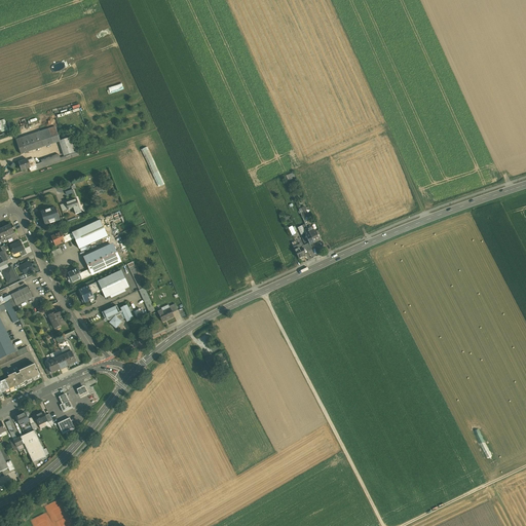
[(109,29),(97,34),(99,39),(111,34),(109,29)]
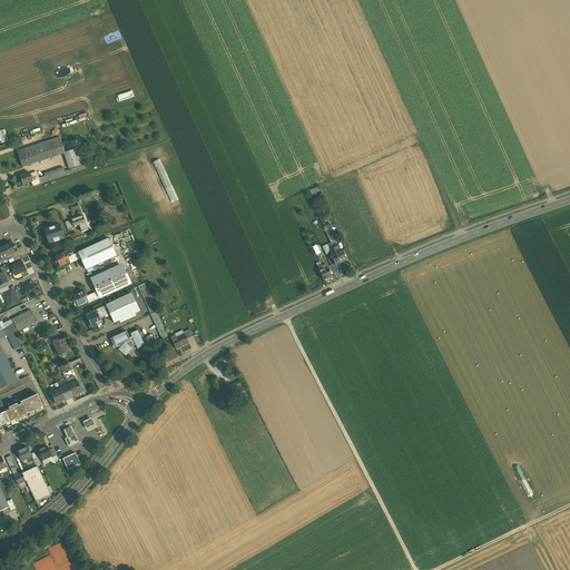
[(98,99),(100,111),(109,110),(107,98),(98,99)]
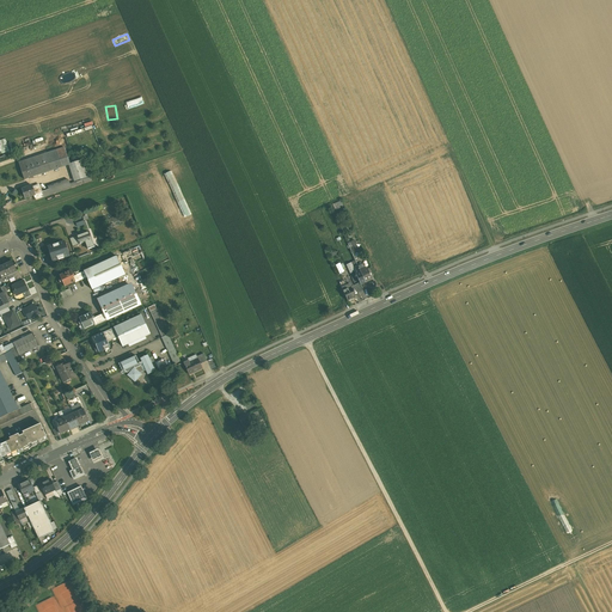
[(93,129),(99,142),(106,139),(101,126),(93,129)]
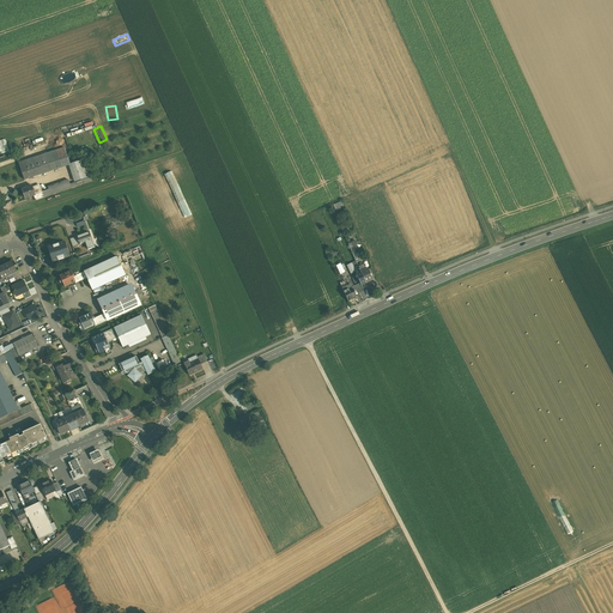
[(65,147),(36,158),(37,162),(44,159),(48,171),(70,164),(65,147)]
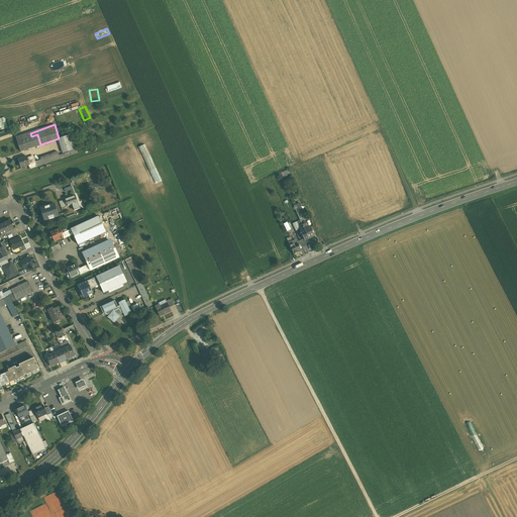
[(30,133),(16,137),(19,146),(24,145),(22,139),(31,136),(30,133)]
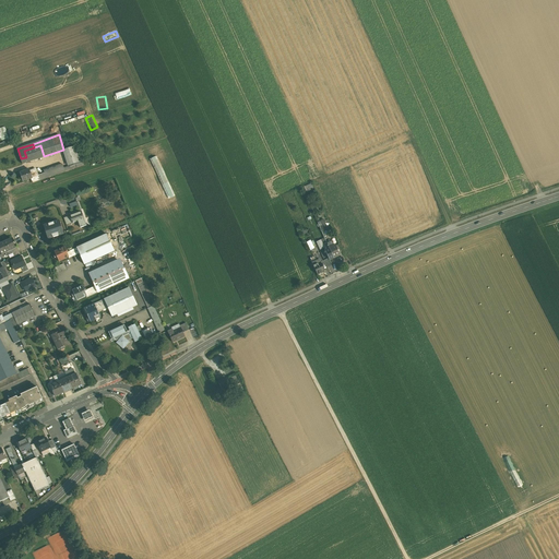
[(34,147),(24,151),(26,157),(31,155),(33,161),(44,156),(40,145),(34,147)]
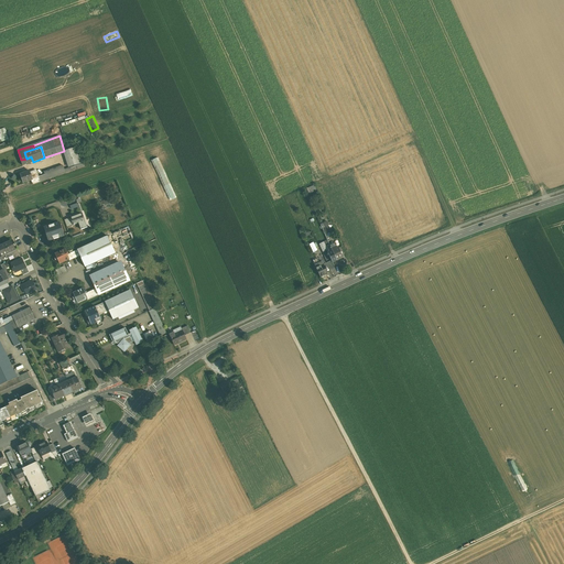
[(83,164),(77,147),(65,151),(71,169),(83,164)]
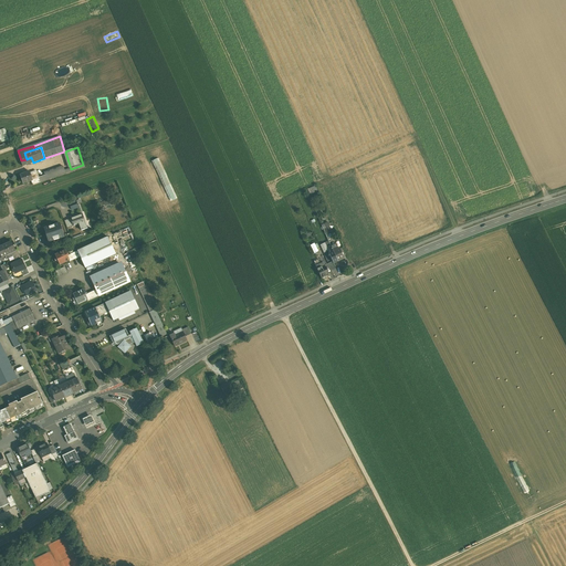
[(27,159),(21,160),(22,166),(33,163),(31,157),(27,159)]
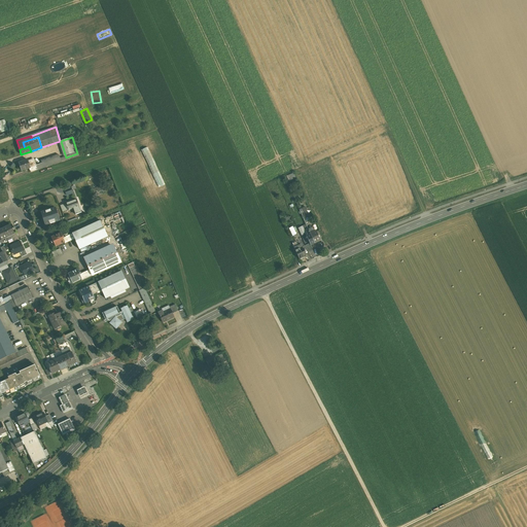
[(28,161),(19,163),(22,171),(29,169),(31,168),(29,163),(28,161)]
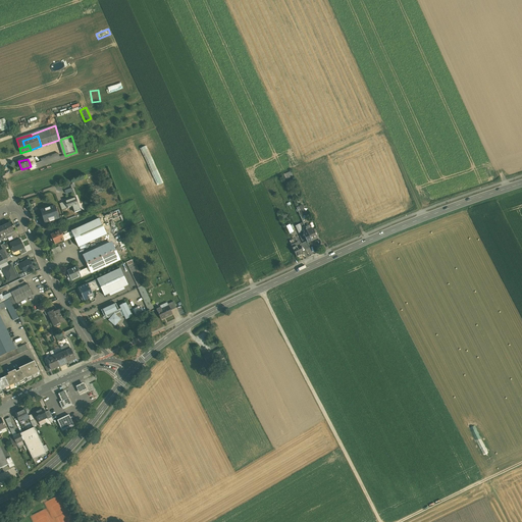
[(81,211),(75,198),(65,202),(67,209),(72,207),(74,213),(81,211)]
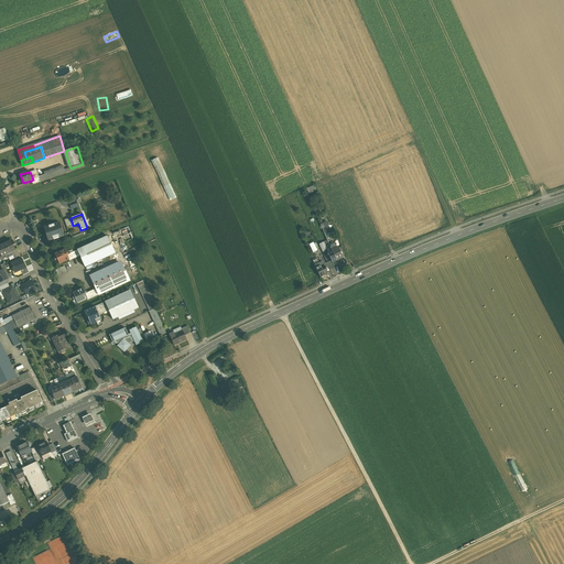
[(54,225),(49,226),(44,228),(49,241),(53,239),(60,237),(64,236),(60,223),(54,225)]
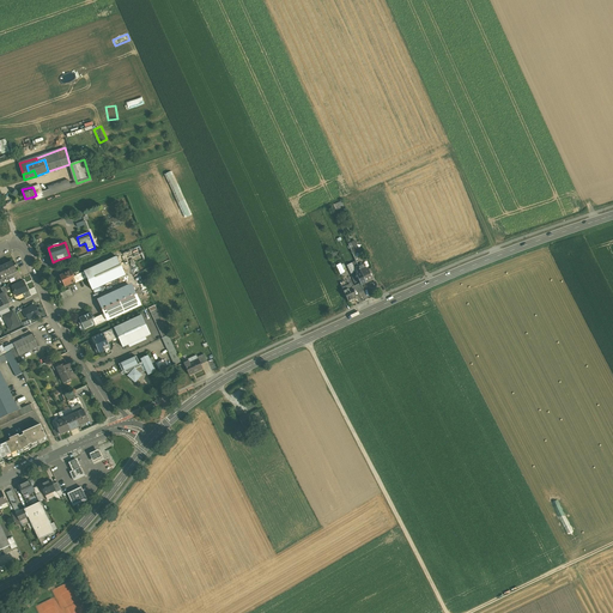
[(116,256),(84,272),(86,278),(92,291),(126,275),(116,256)]
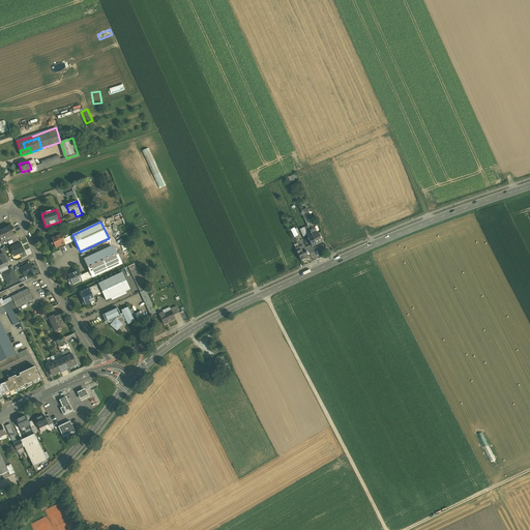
[(10,226),(0,231),(0,239),(1,242),(5,240),(6,243),(12,240),(10,237),(15,235),(10,226)]
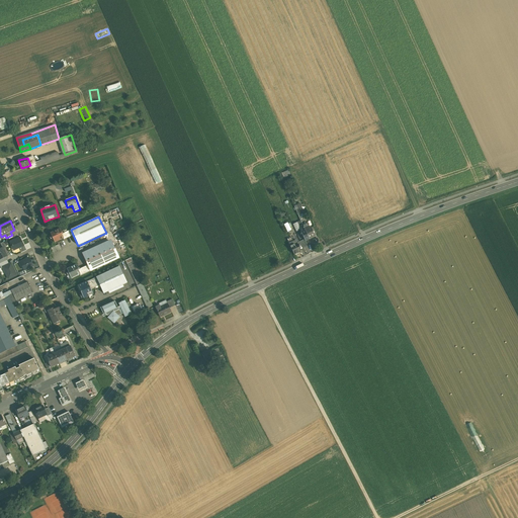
[(311,228),(310,228),(308,224),(303,226),(304,228),(309,239),(315,237),(311,228)]
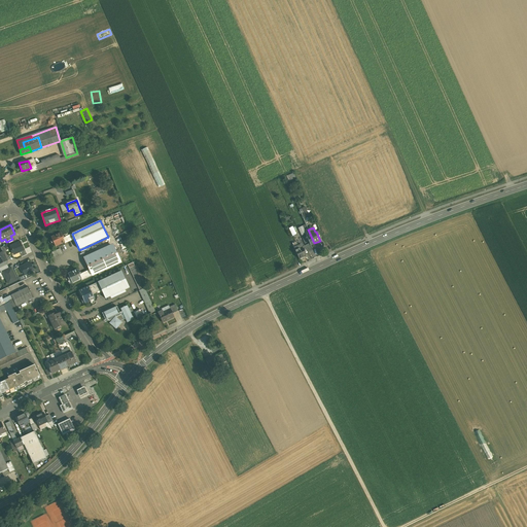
[(314,243),(309,232),(306,233),(307,236),(306,236),(311,245),(314,243)]
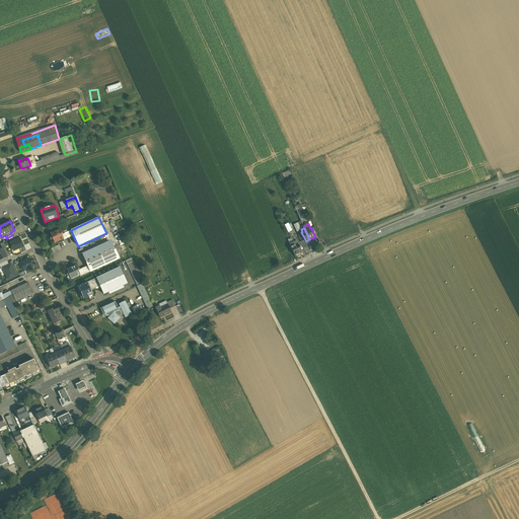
[(60,229),(51,234),(55,243),(63,239),(64,238),(62,235),(63,234),(61,230),(60,230),(60,229)]
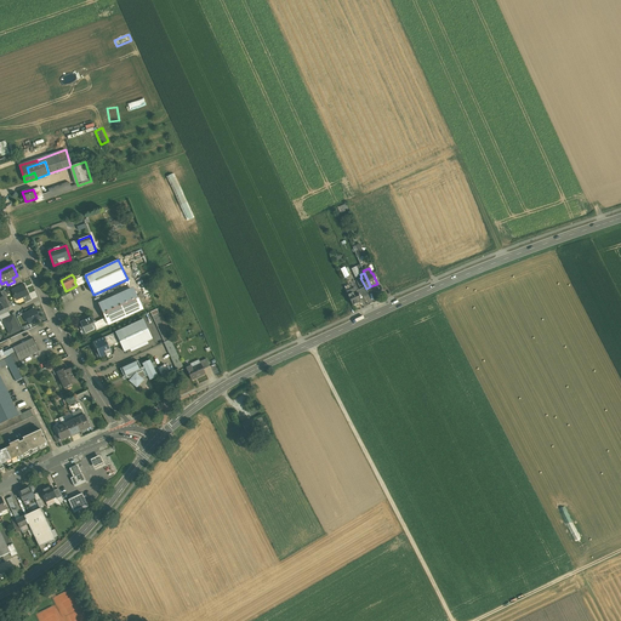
[(85,275),(75,280),(74,281),(77,285),(75,286),(77,288),(87,281),(85,275)]
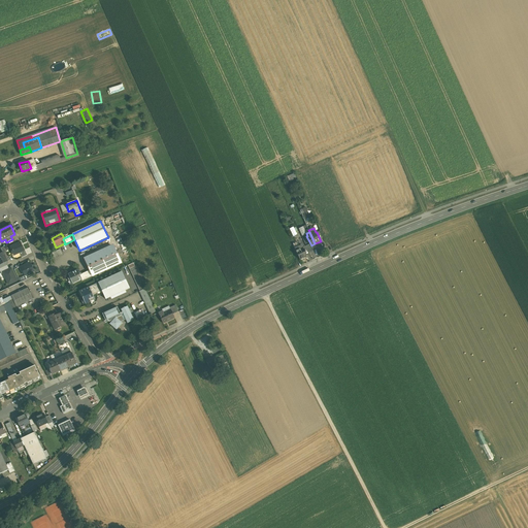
[(20,242),(10,246),(14,255),(20,253),(24,251),(20,242)]
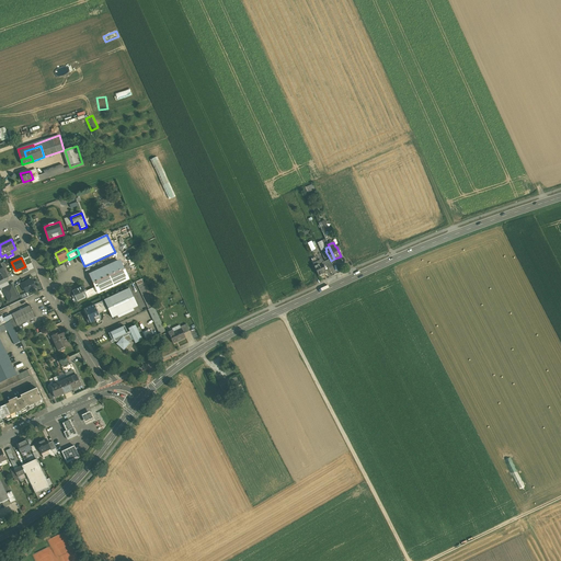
[(119,262),(89,276),(94,287),(98,294),(127,279),(119,262)]
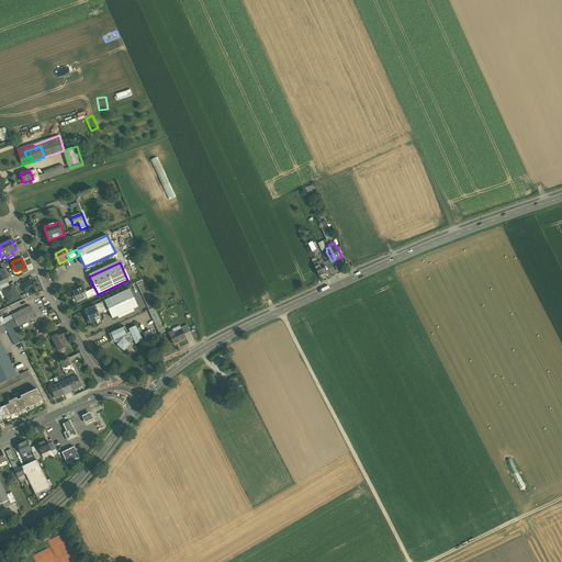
[(327,273),(323,263),(315,267),(319,277),(327,273)]
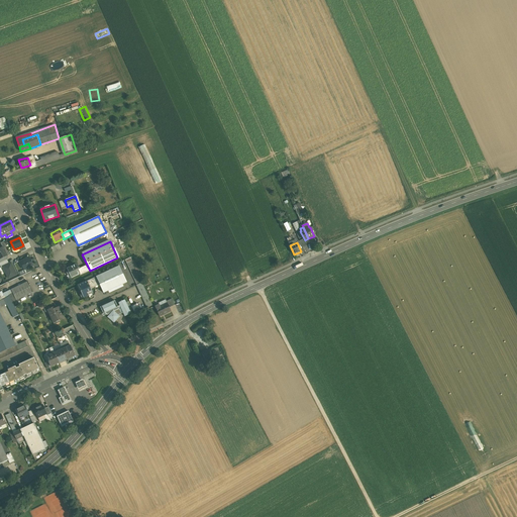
[(59,243),(50,247),(54,252),(62,249),(59,243)]
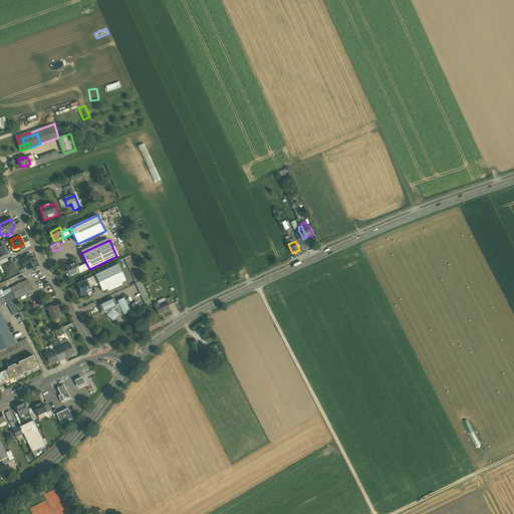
[(29,256),(22,260),(23,263),(22,264),(24,268),(32,264),(33,264),(29,256)]
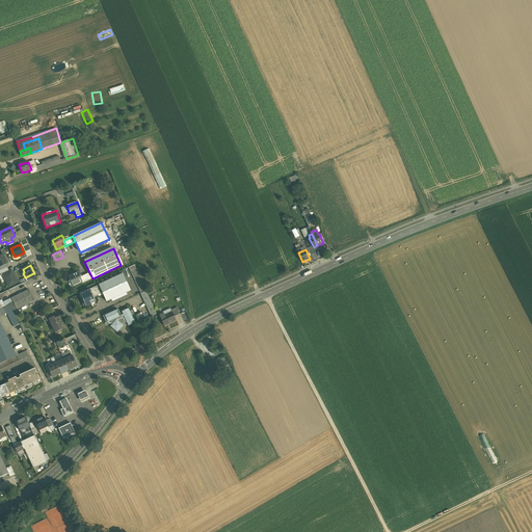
[(147,291),(136,268),(130,271),(141,293),(147,291)]
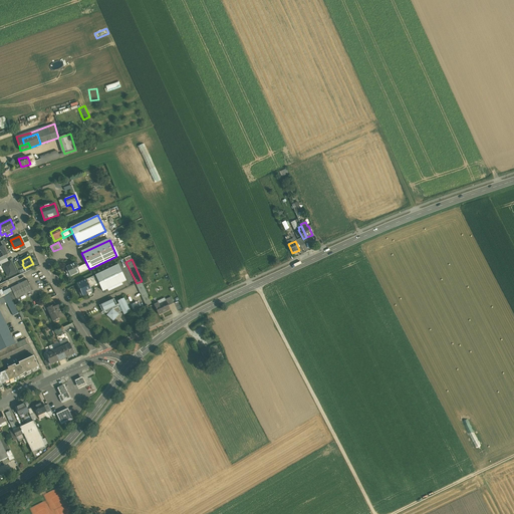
[(9,262),(2,265),(8,277),(17,273),(11,261),(9,262)]
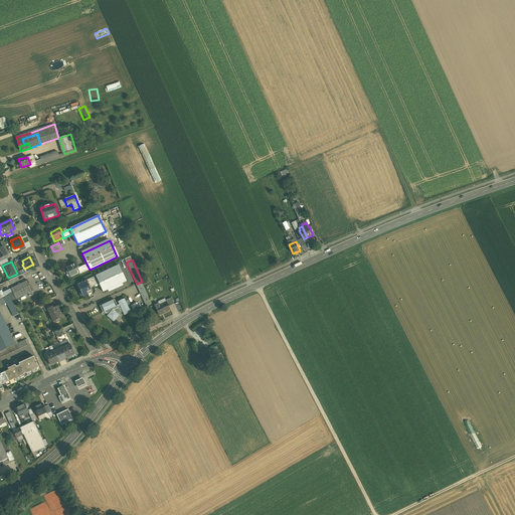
[(75,264),(66,268),(70,277),(79,273),(77,269),(79,268),(78,268),(77,264),(75,265),(75,264)]
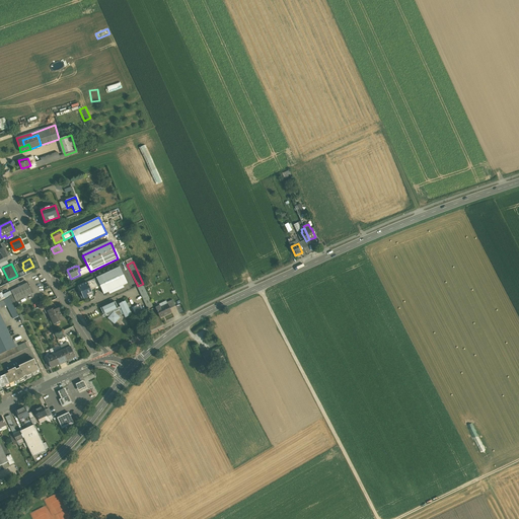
[(87,266),(79,270),(80,270),(78,271),(80,275),(80,276),(90,272),(87,266)]
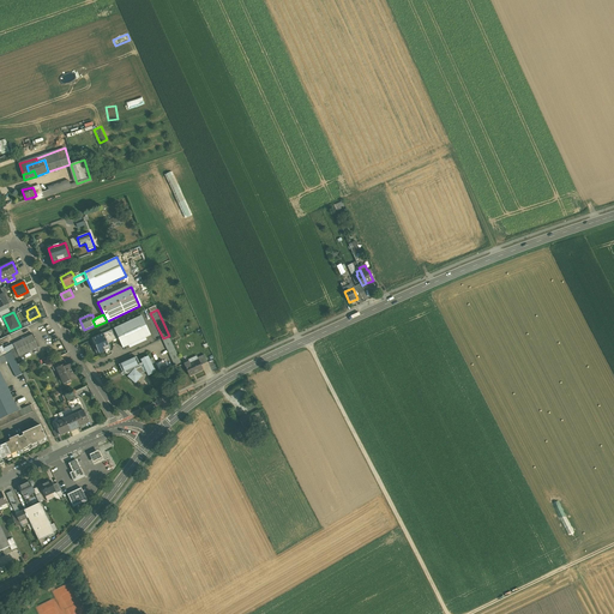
[(142,317),(114,329),(119,338),(124,348),(150,336),(142,317)]
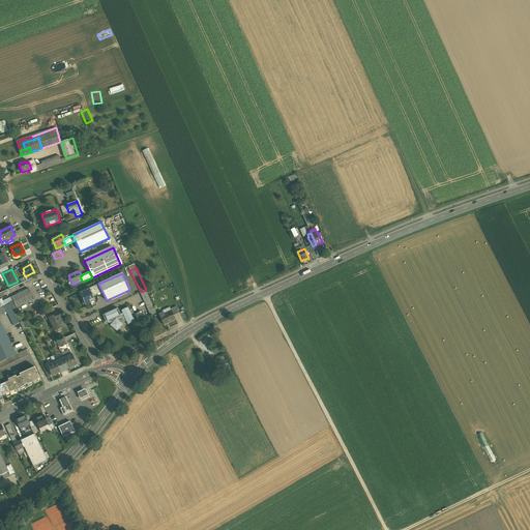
[(98,284),(89,288),(93,296),(102,292),(98,284)]
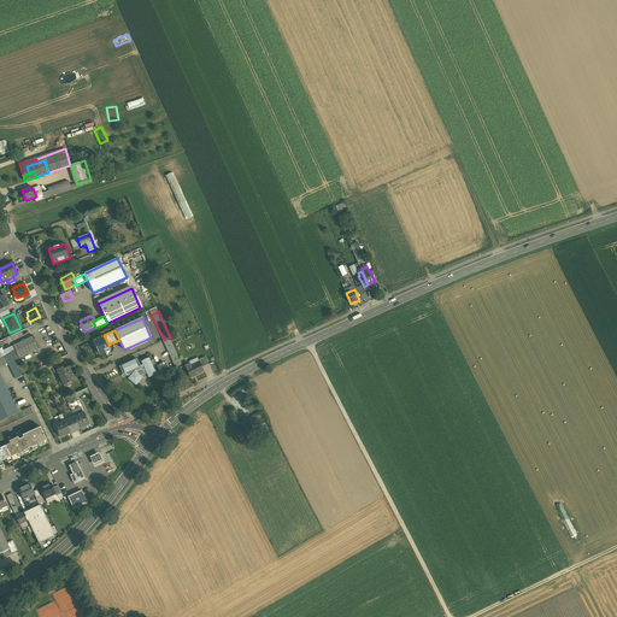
[(104,335),(93,341),(100,356),(111,351),(109,345),(104,335)]
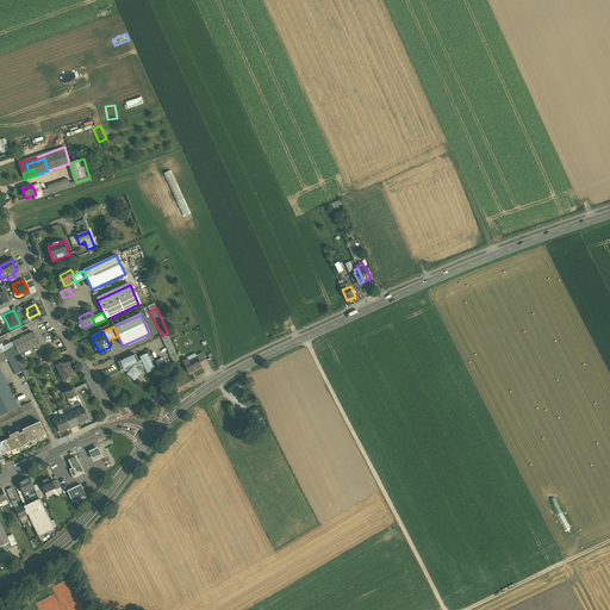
[(32,332),(13,342),(19,354),(39,344),(32,332)]
